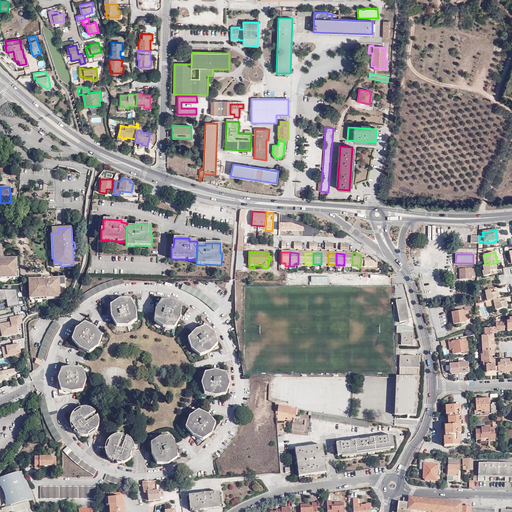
[(364,259),(364,255),(361,255),(360,267),(373,268),(373,263),(373,262),(370,262),(370,260),(364,259)]
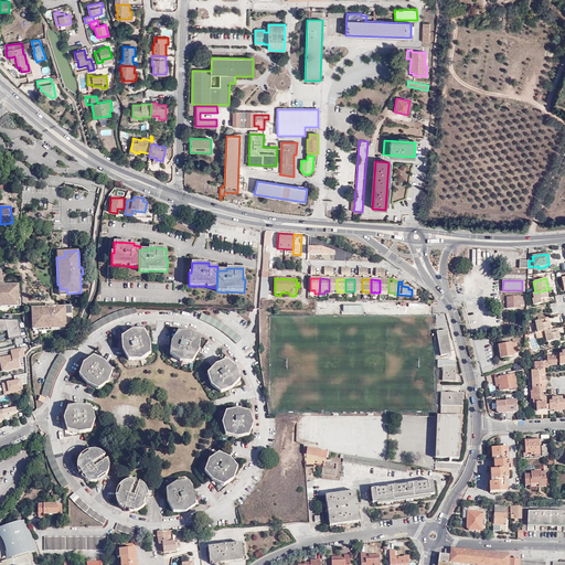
[(0,305),(10,305),(10,306),(14,306),(14,300),(19,299),(19,285),(4,286),(3,289),(0,289),(0,305)]
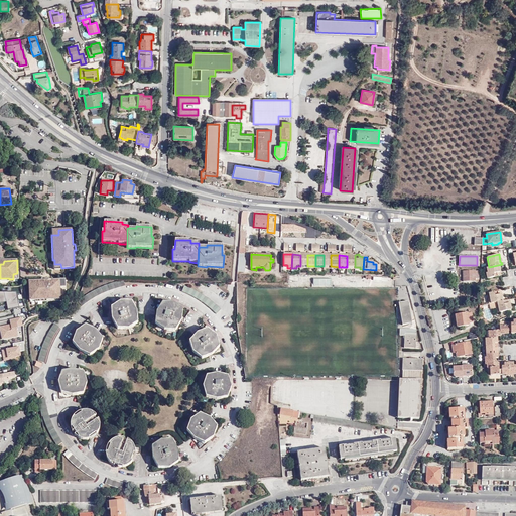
[(487,268),(488,273),(486,273),(487,279),(501,276),(500,272),(498,265),(489,267),(487,268)]
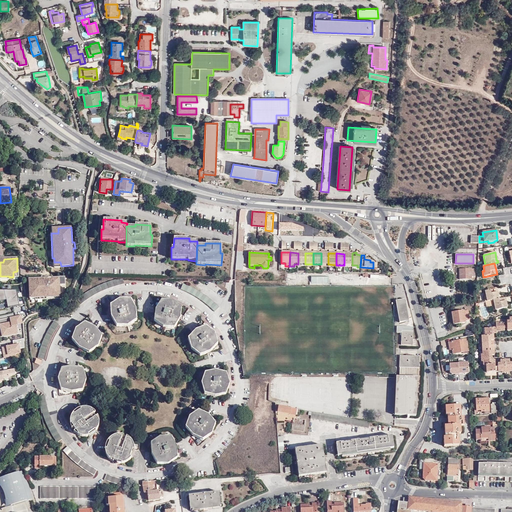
[(475,276),(475,269),(459,270),(459,279),(471,279),(471,276),(475,276)]
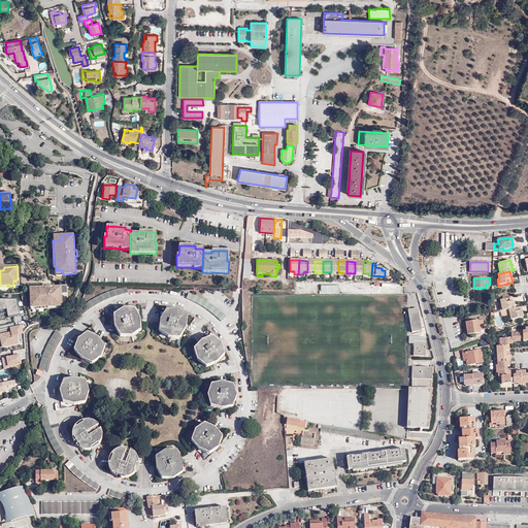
[(67,294),(67,288),(52,290),(47,290),(47,291),(43,291),(30,292),(31,301),(36,301),(36,306),(62,304),(62,294),(67,294)]
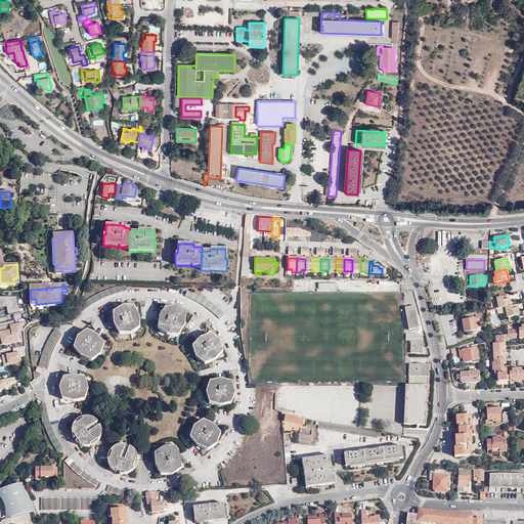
[(505,307),(511,306),(509,295),(496,298),(497,303),(498,308),(505,307)]
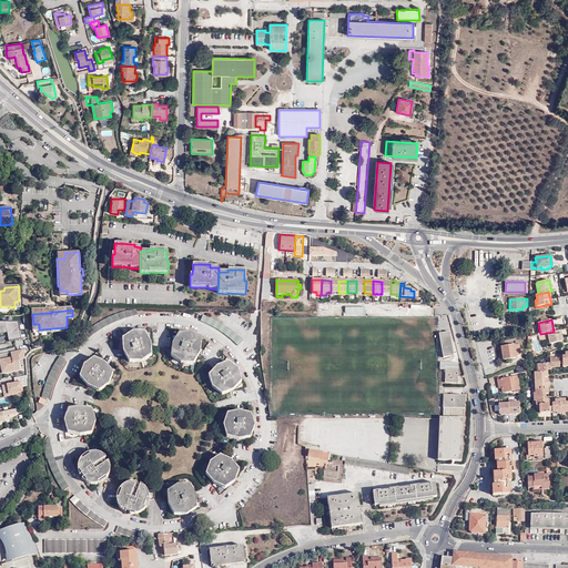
[(18,321),(4,321),(8,335),(9,341),(27,336),(24,328),(19,330),(18,321)]
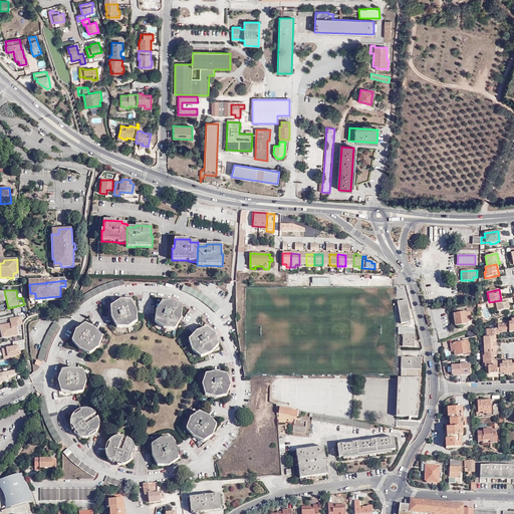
[(508,303),(507,298),(501,300),(495,301),(497,311),(509,309),(507,303),(508,303)]
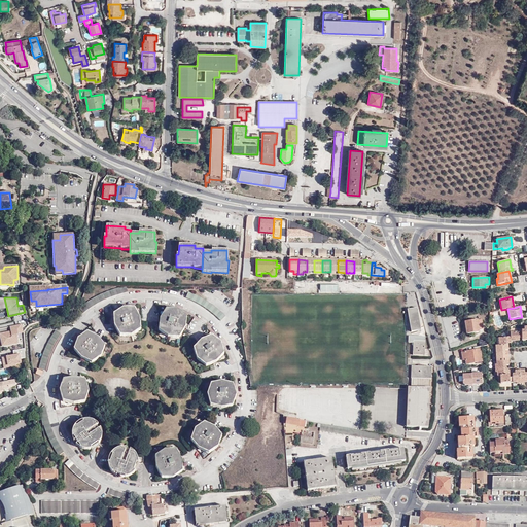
[(123,308),(113,315),(114,326),(119,336),(131,337),(141,329),(140,318),(135,308),(123,308)]
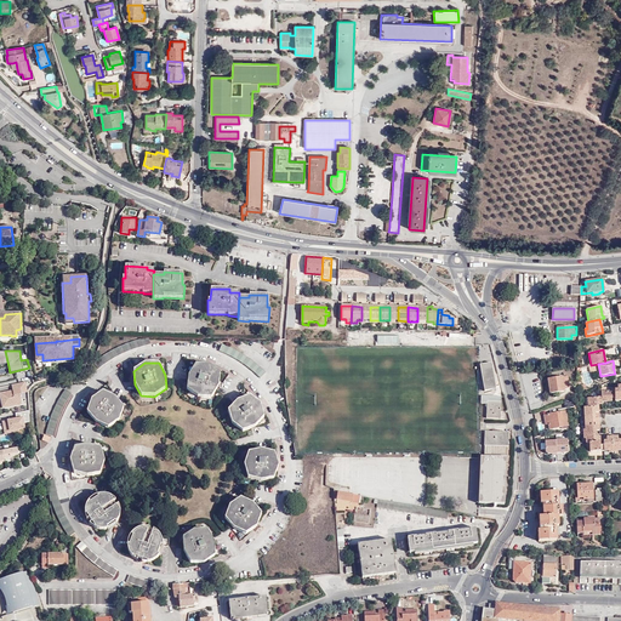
[(209,364),(195,364),(188,376),(187,389),(197,397),(211,398),(218,386),(220,372),(209,364)]
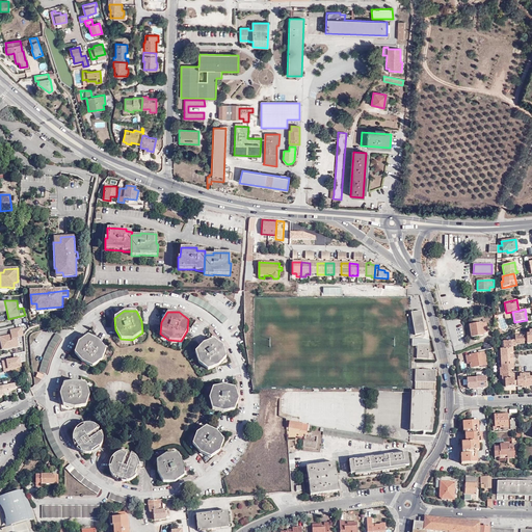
[(512,323),(514,322),(512,312),(506,313),(504,314),(505,319),(511,318),(512,323)]
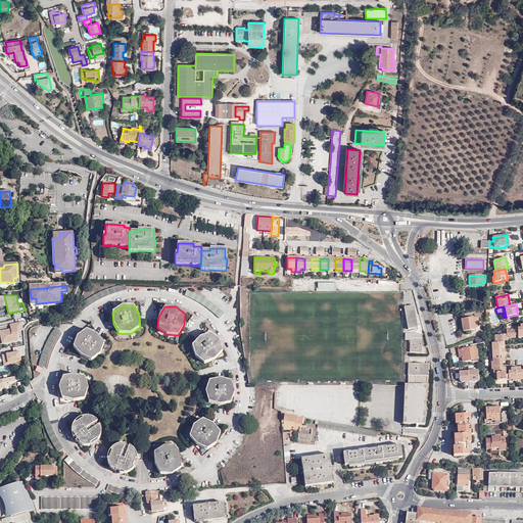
[(415,307),(406,310),(410,331),(419,329),(415,307)]
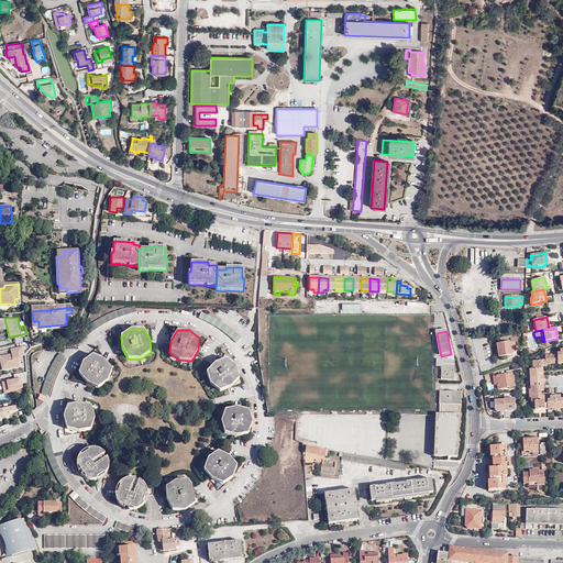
[(516,352),(515,342),(497,344),(498,356),(511,355),(511,353),(516,352)]
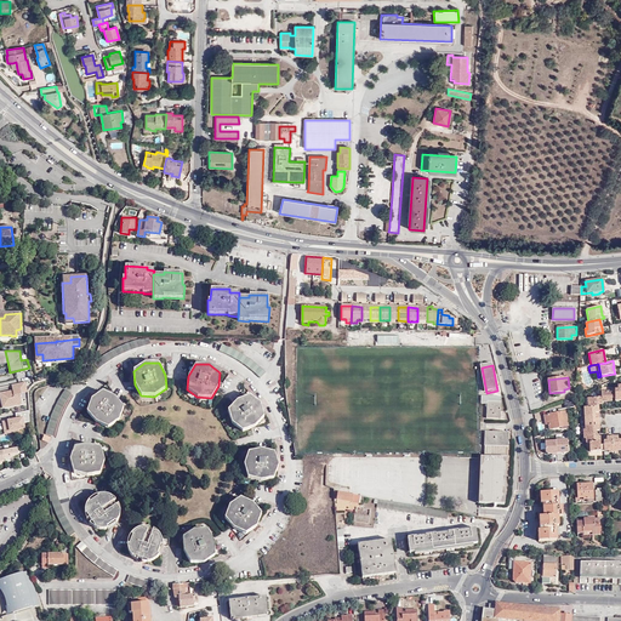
[(11,383),(12,389),(0,392),(0,398),(1,406),(7,406),(7,404),(21,402),(20,396),(21,396),(21,391),(26,389),(24,381),(11,383)]
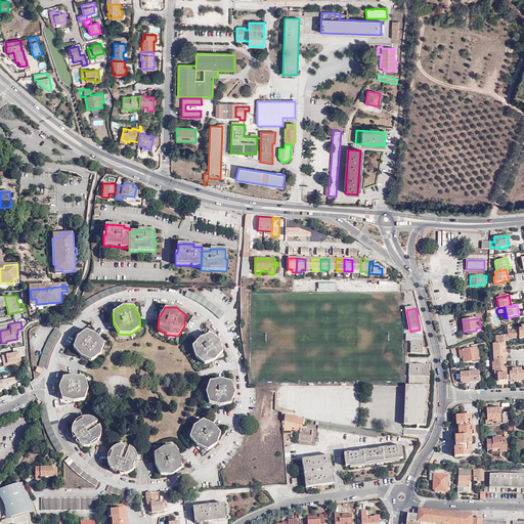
[(86,331),(78,337),(74,348),(81,356),(91,360),(100,354),(103,344),(97,336),(86,331)]
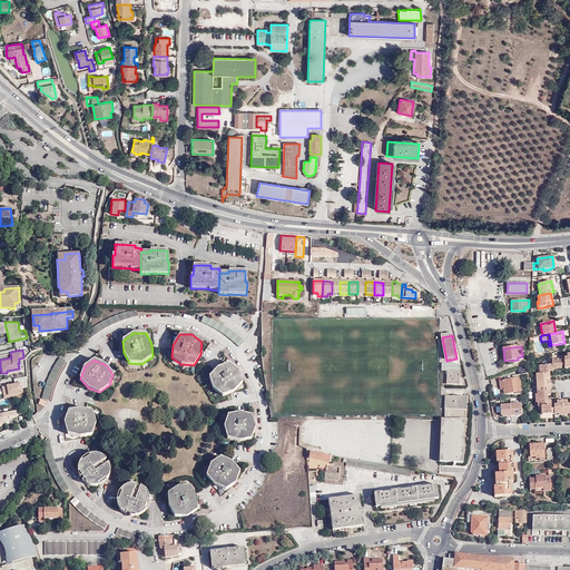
[(563,360),(551,360),(552,365),(552,369),(561,369),(561,365),(563,365),(563,360)]
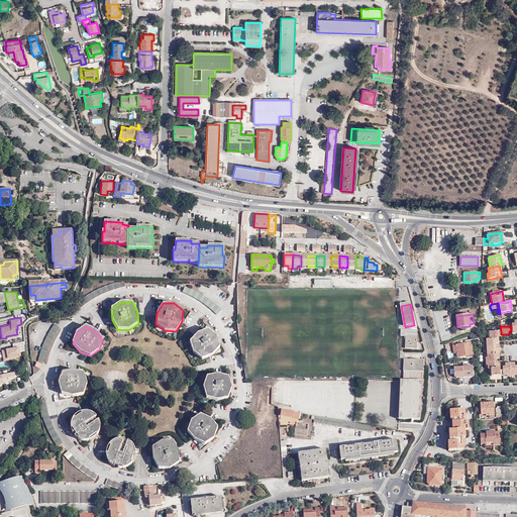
[(207,329),(198,333),(190,341),(193,352),(201,359),(212,354),(219,347),(216,336),(207,329)]
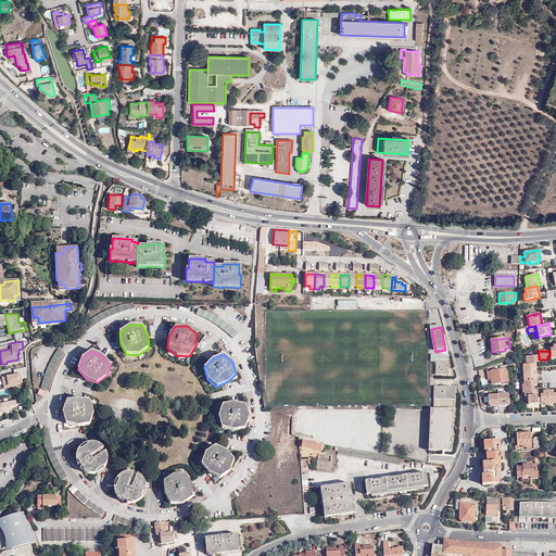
[(514,356),(505,358),(506,366),(514,365),(514,356)]
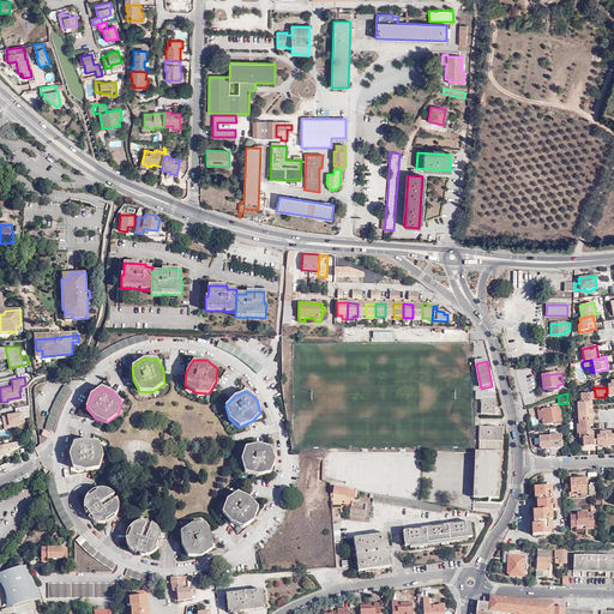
[(495,397),(482,397),(481,414),(494,414),(495,397)]
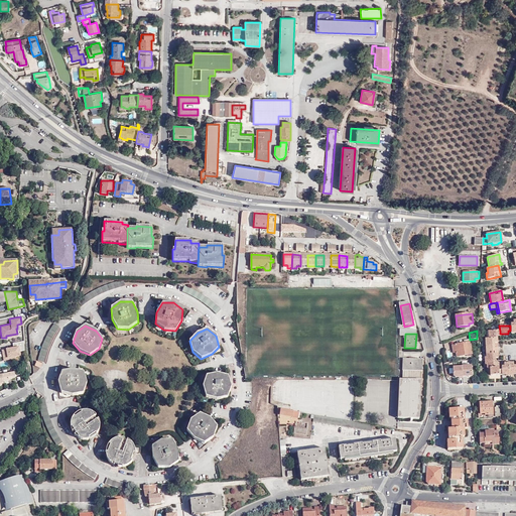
[(488,339),(485,339),(486,347),(494,346),(494,343),(497,343),(497,338),(488,339)]
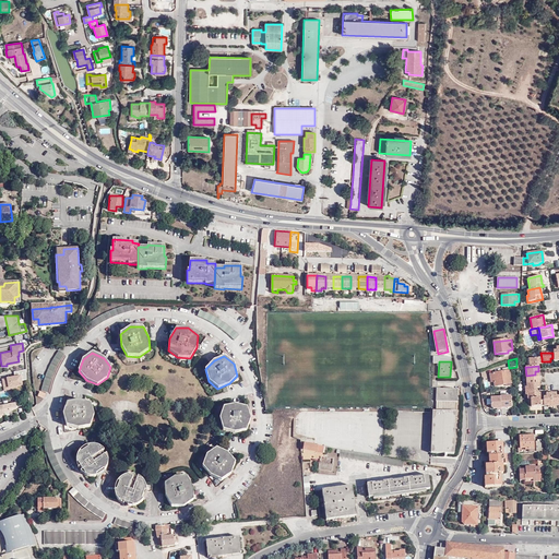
[(511,383),(509,368),(503,369),(503,371),(490,373),(490,380),(494,380),(494,382),(495,387),(511,383)]
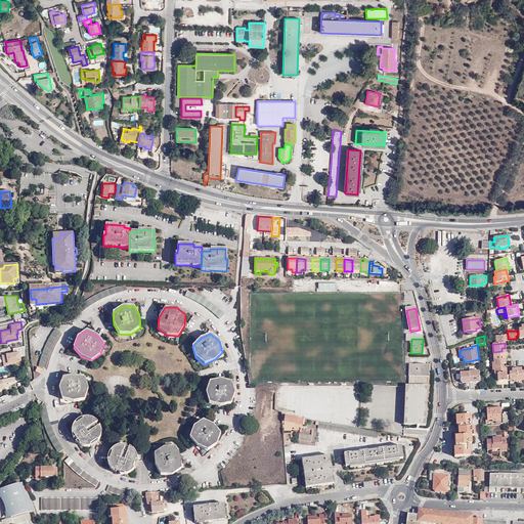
[(2,355),(4,365),(16,363),(15,361),(20,360),(19,356),(25,355),(25,346),(13,348),(14,353),(2,355)]
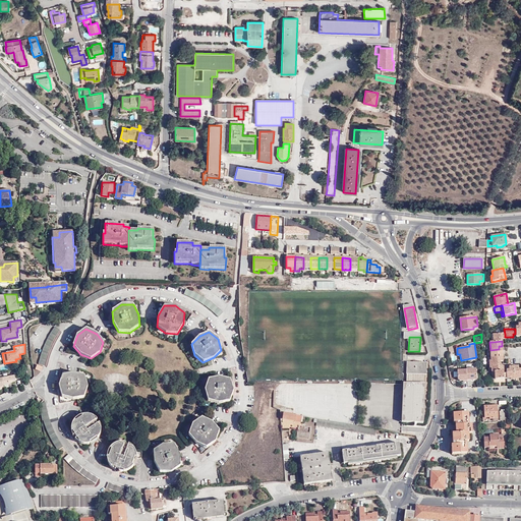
[(410,384),(404,383),(404,384),(402,422),(423,423),(424,384),(423,384),(424,374),(426,374),(426,363),(407,362),(407,373),(411,373),(410,384)]
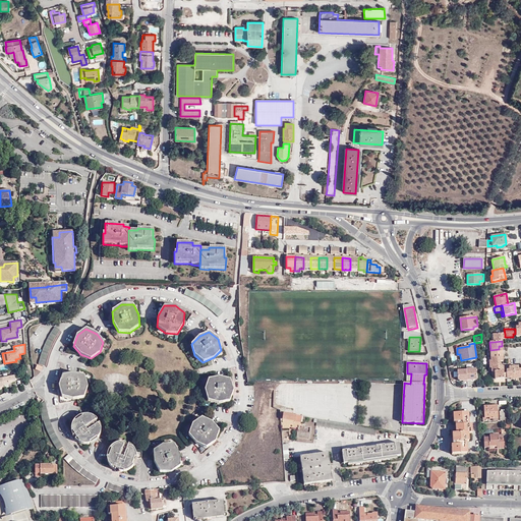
[(475,368),(456,369),(456,382),(467,381),(467,386),(470,386),(470,381),(476,381),(475,368)]
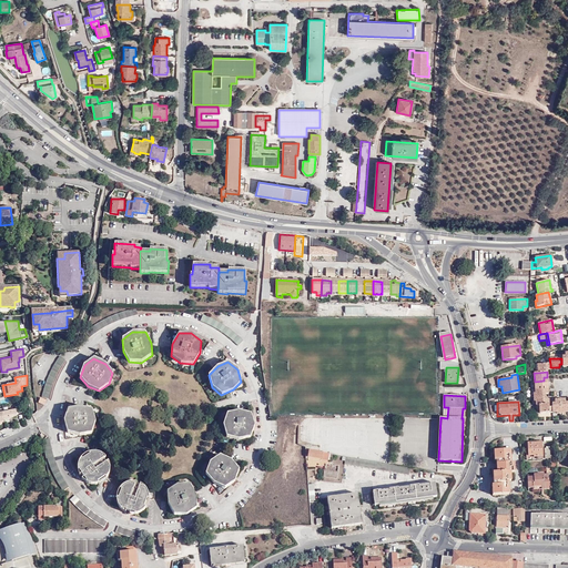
[(80,407),(68,409),(64,421),(64,423),(68,433),(80,435),(91,433),(95,422),(92,409),(80,407)]
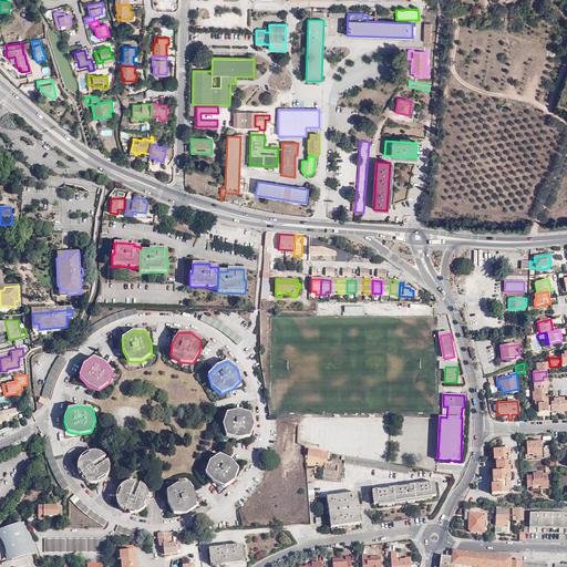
[(0,421),(4,421),(4,420),(10,418),(10,415),(18,414),(17,413),(23,412),(23,408),(9,410),(9,411),(0,412),(0,421)]
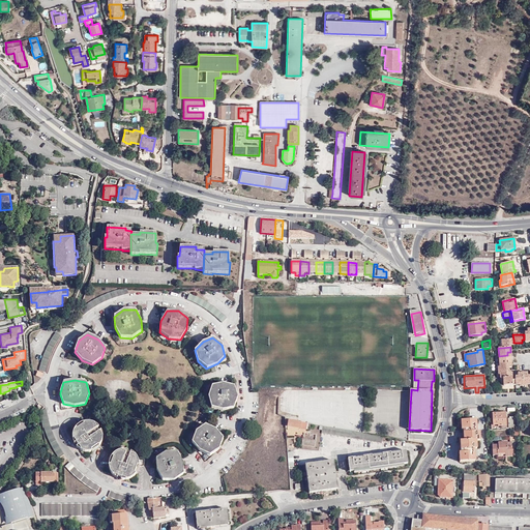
[(223,383),(212,386),(208,398),(211,408),(223,411),(234,408),(237,396),(234,386),(223,383)]
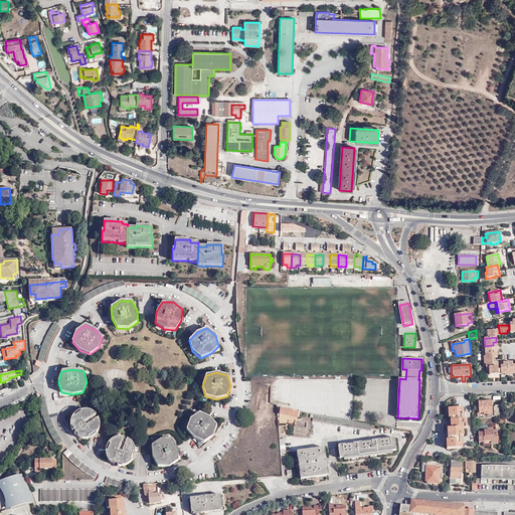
[(341,379),(342,418),(352,418),(351,379),(341,379)]
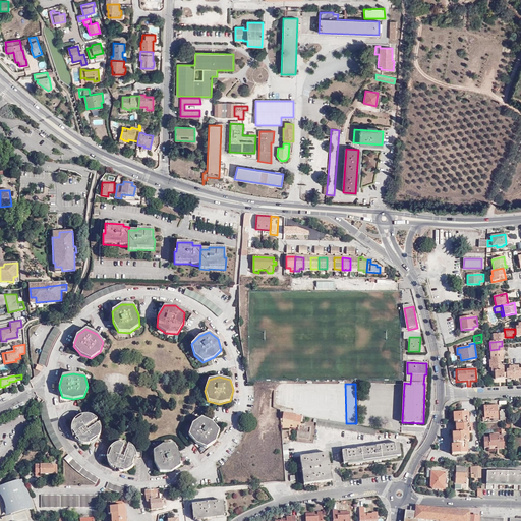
[(483,407),(484,418),(489,418),(489,419),(493,419),(493,421),(498,421),(498,406),(483,407)]
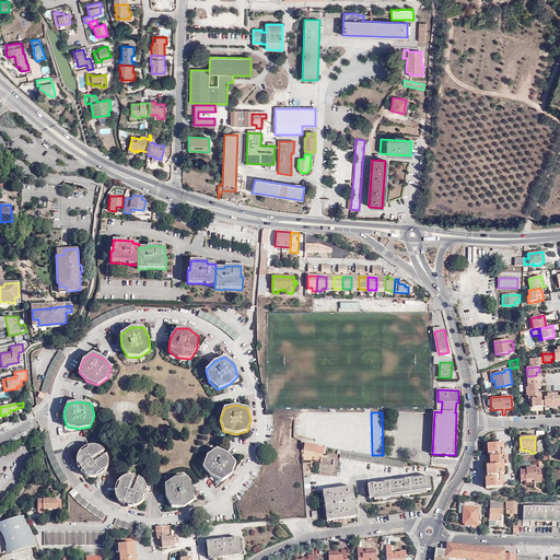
[(322,453),(323,447),(301,443),(301,450),(303,451),(307,452),(316,453),(322,453)]
